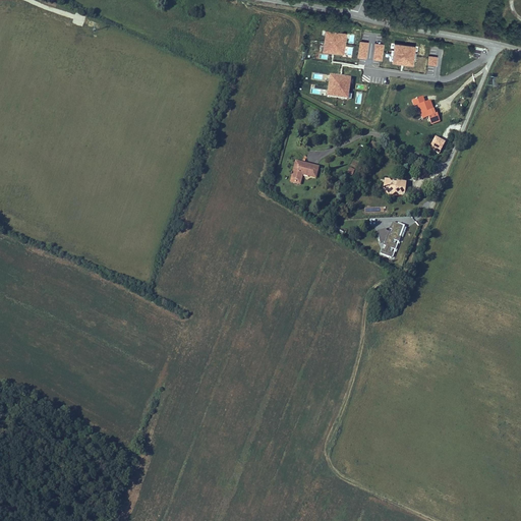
[(327,33),(323,52),(342,55),(346,36),(327,33)]
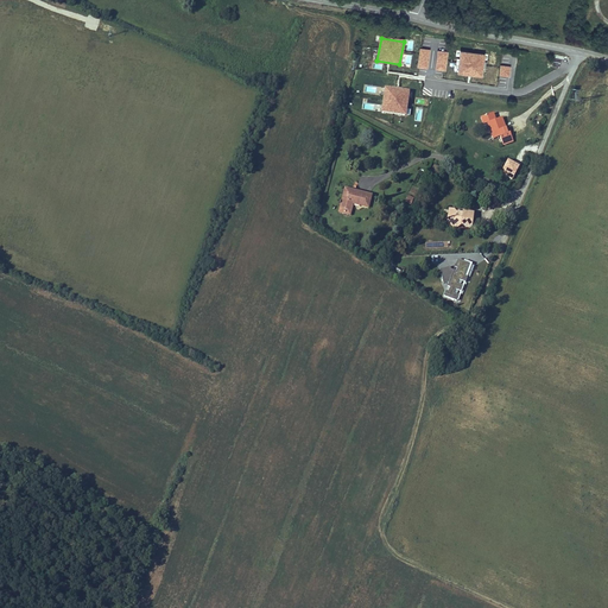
[(429,50),(420,49),(417,67),(426,68),(429,50)]
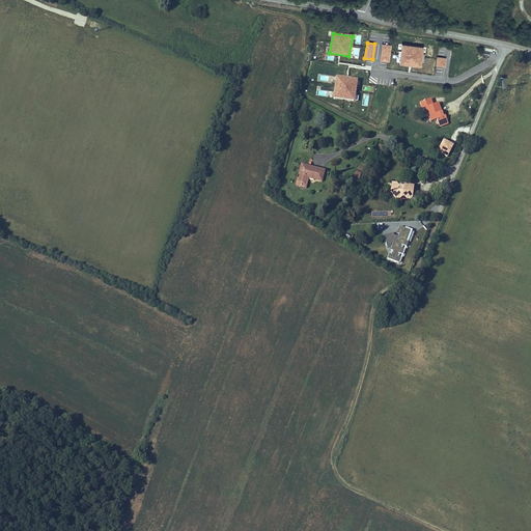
[(380,61),(388,62),(391,46),(382,45),(380,61)]
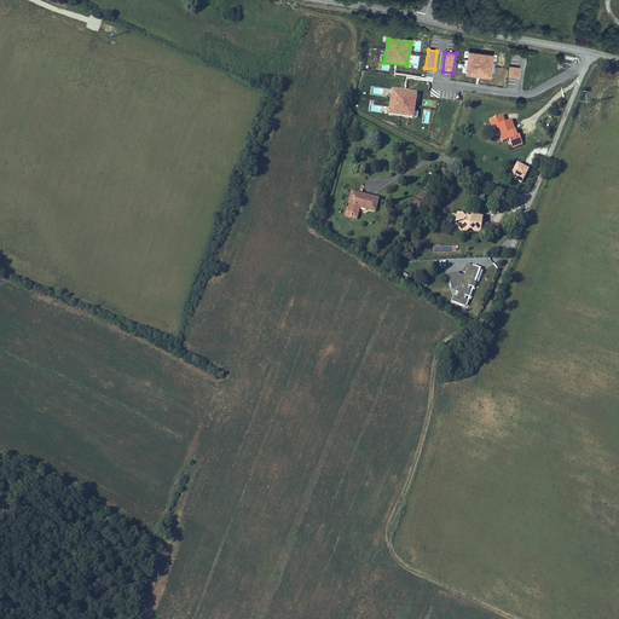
[(492,55),(467,53),(466,76),(490,79),(492,55)]
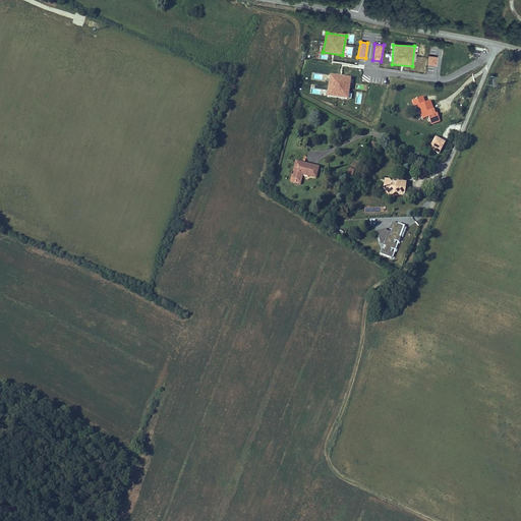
[(438,57),(428,56),(427,64),(437,65),(438,57)]
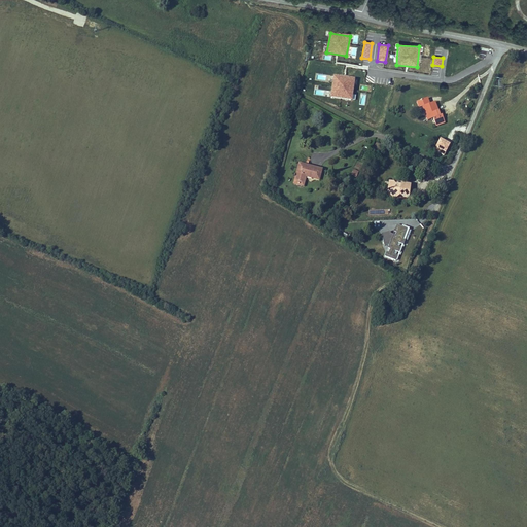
[(353,79),(332,78),(330,97),(351,99),(353,79)]
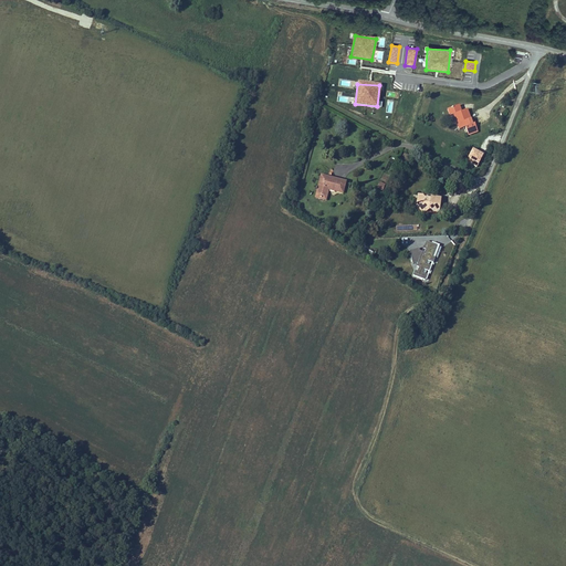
[(467,111),(463,112),(457,114),(461,128),(469,125),(471,133),(480,130),(478,123),(475,123),(473,117),(469,118),(467,111)]
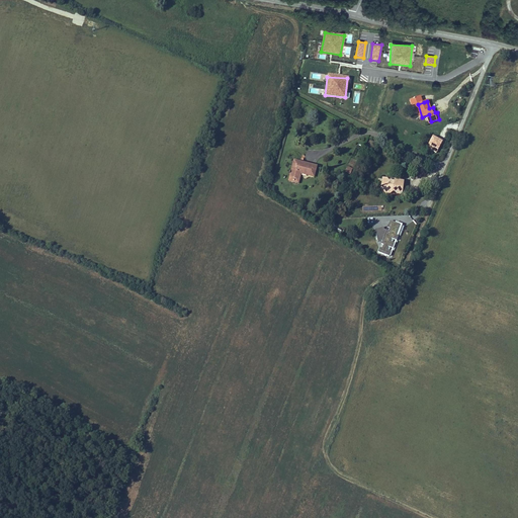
[(432,138),(427,149),(436,153),(441,142),(432,138)]
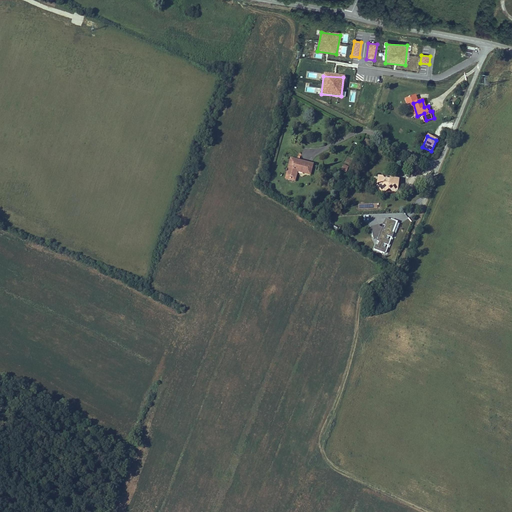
[(310,170),(312,164),(291,159),(287,178),(294,180),(297,170),(307,173),(308,170),(310,170)]
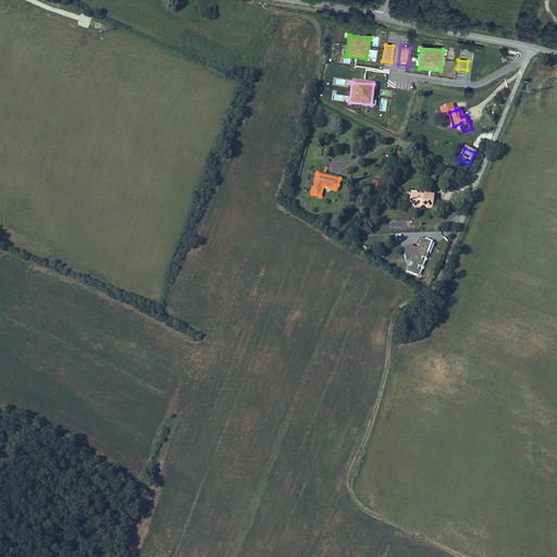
[(373,180),(370,185),(376,188),(380,182),(373,180)]
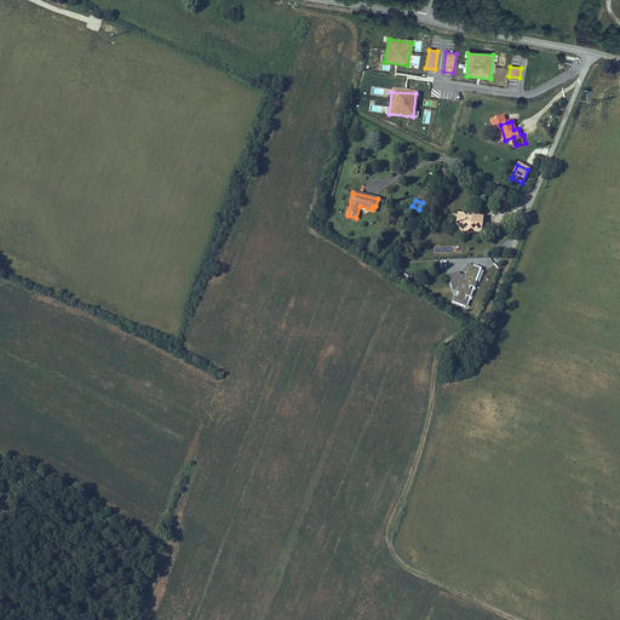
[(487,229),(489,214),(478,213),(477,216),(471,214),(470,212),(464,211),(461,224),(470,227),(472,230),(476,227),(487,229)]
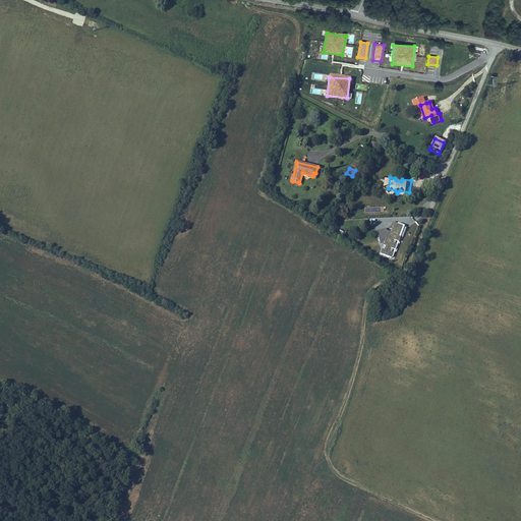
[(386,231),(385,229),(375,231),(379,243),(384,242),(380,253),(391,257),(393,253),(388,251),(389,247),(394,249),(396,244),(391,243),(393,240),(398,242),(400,237),(398,236),(401,226),(392,223),(388,232),(386,231)]
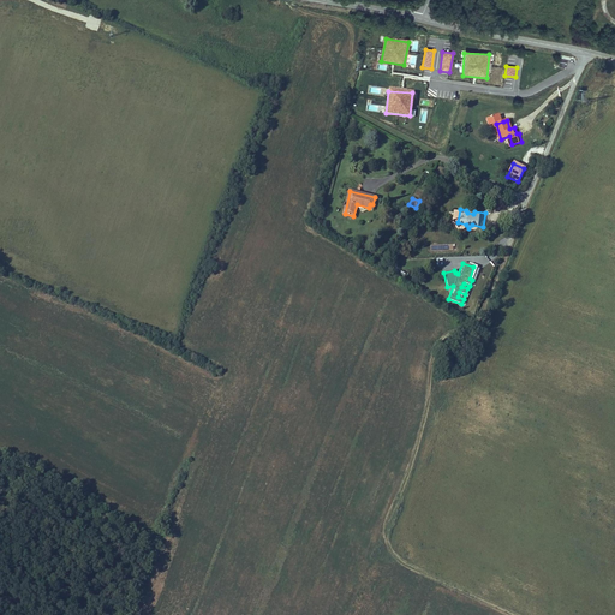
All buildings are outlined.
